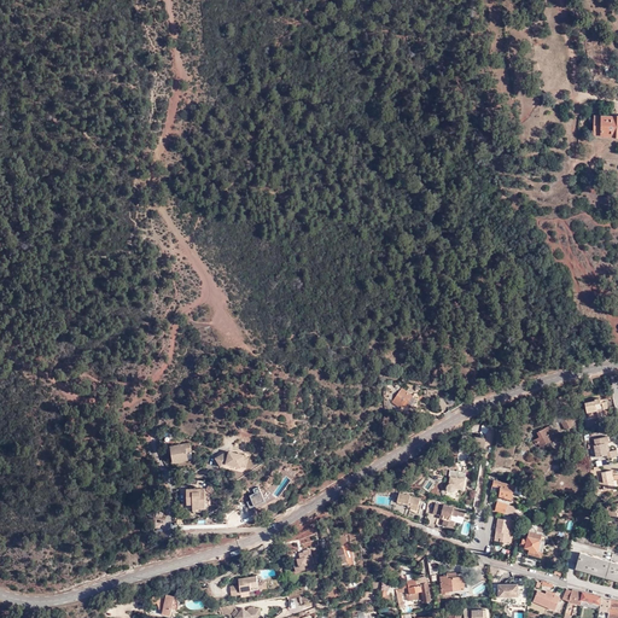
[(595,134),(617,135),(617,116),(614,117),(614,118),(595,117),(595,134)]
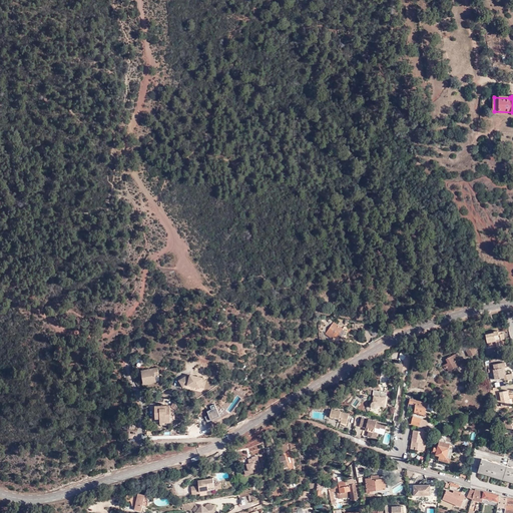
[(322,330),(326,333),(334,322),(330,319),(322,330)]
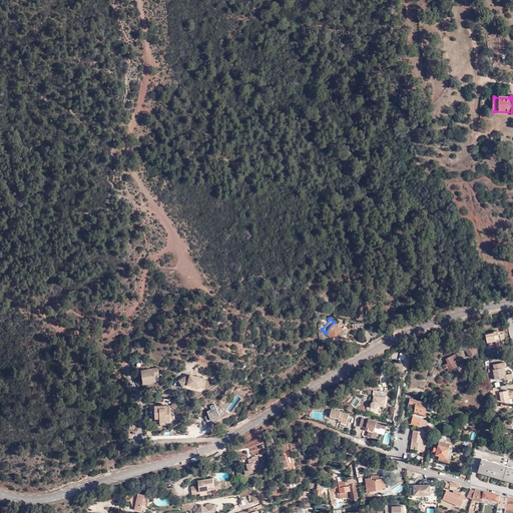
[(326,333),(333,338),(335,335),(336,336),(343,328),(334,322),(326,333)]
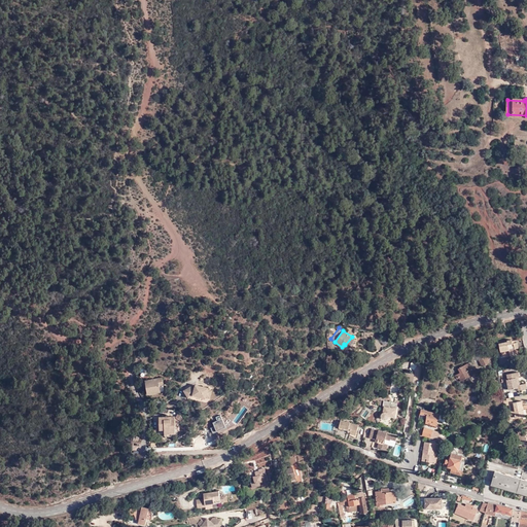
[(502,357),(511,356),(516,355),(516,350),(518,350),(518,344),(515,344),(513,345),(513,343),(512,341),(507,341),(508,343),(499,344),(501,352),(502,357)]
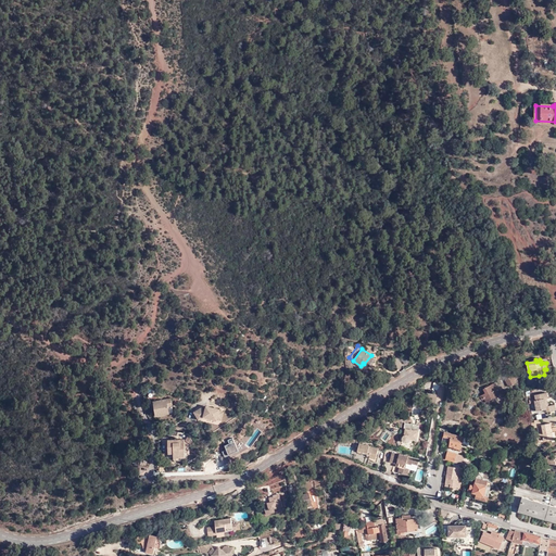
[(504,377),(509,387),(516,382),(515,380),(516,379),(513,373),(504,377)]
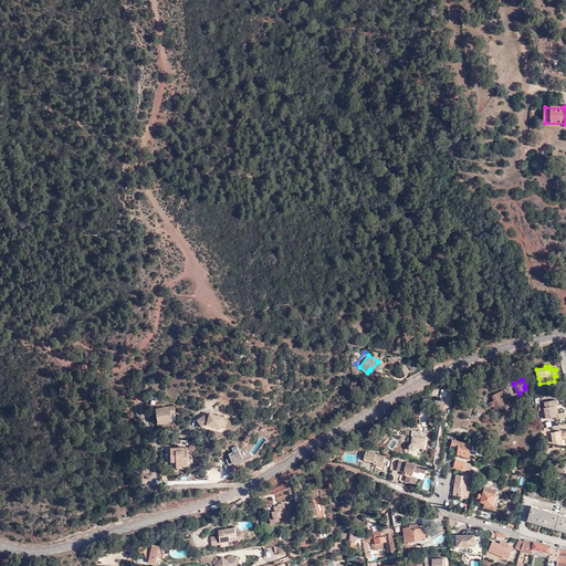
[(493,406),(495,409),(510,400),(504,389),(492,396),(494,400),(489,404),(491,407),(493,406)]
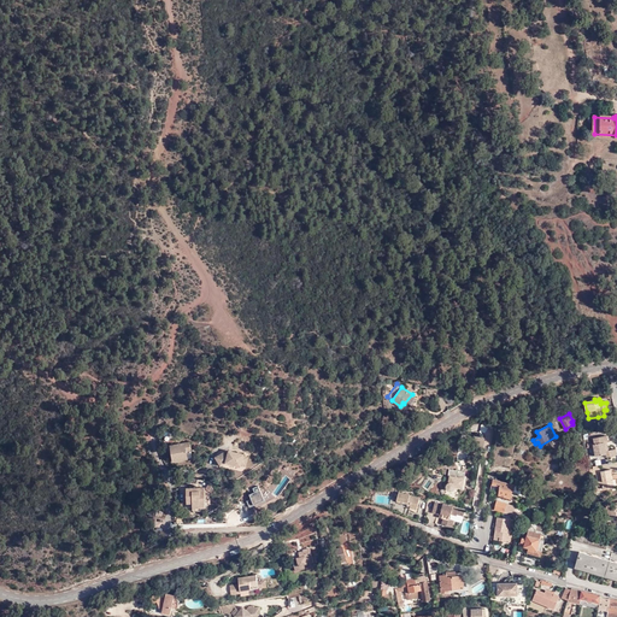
[(174,434),(164,432),(165,441),(175,440),(174,434)]
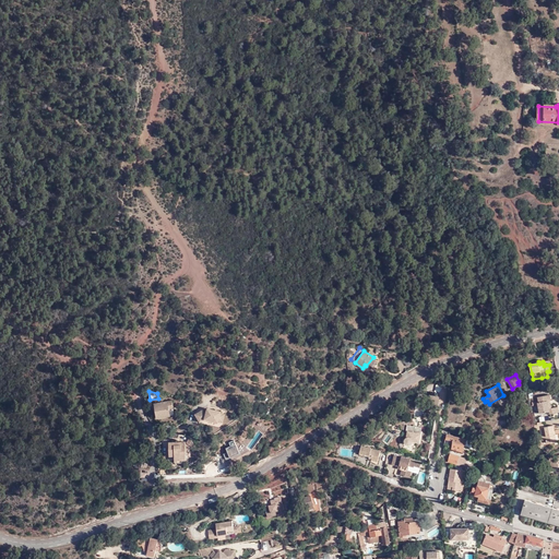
[(428,404),(436,406),(438,395),(429,394),(428,404)]
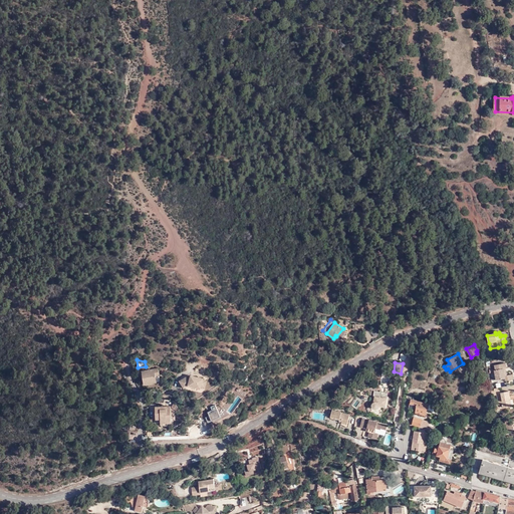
[(506,362),(495,365),(496,369),(495,369),(497,379),(498,379),(504,378),(505,378),(506,380),(513,377),(513,376),(513,373),(508,374),(505,375),(504,369),(506,368),(508,368),(506,362)]
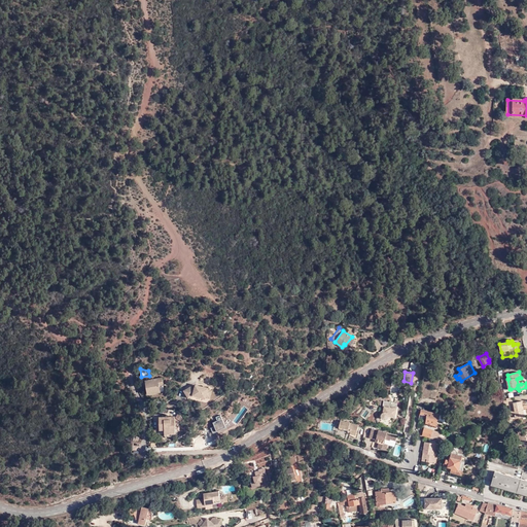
[(144,380),(146,391),(159,389),(159,385),(163,385),(162,377),(144,380)]
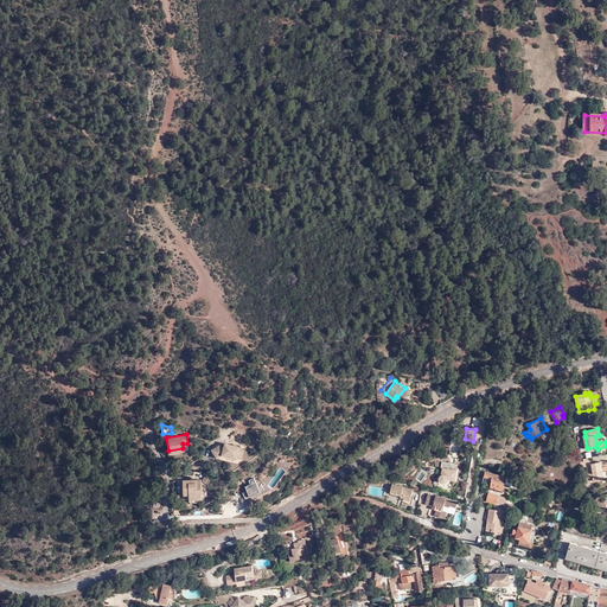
[(224,447),(224,455),(236,459),(237,457),(240,448),(240,447),(224,442),(224,447)]
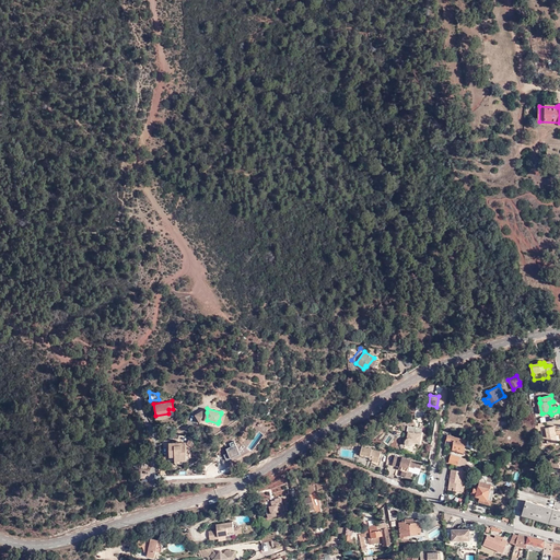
[(205,420),(207,420),(207,412),(201,411),(195,415),(200,422),(205,420)]
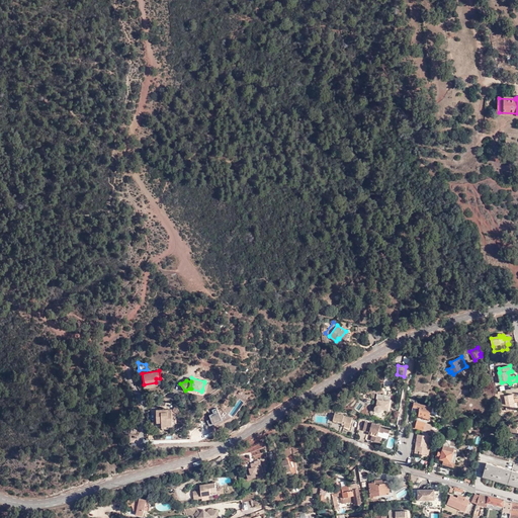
[(505,390),(498,392),(499,395),(497,395),(497,399),(501,398),(505,397),(505,396),(506,396),(505,390)]
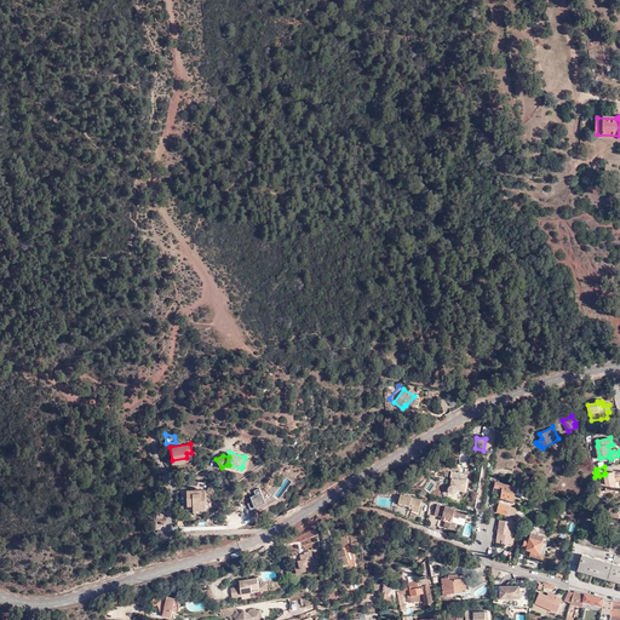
[(604,475),(600,476),(602,488),(606,487),(607,492),(618,489),(614,471),(606,474),(604,474),(604,475)]
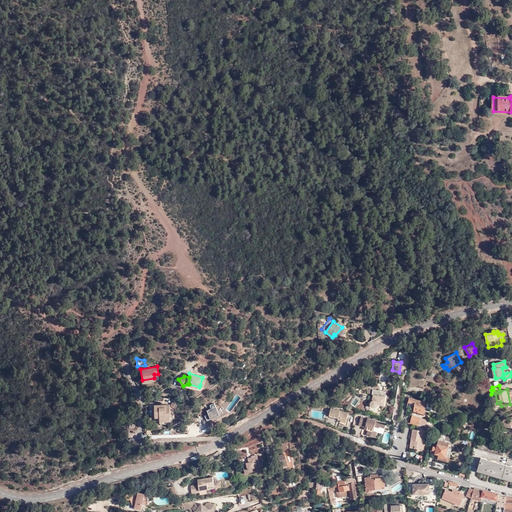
[(383,396),(372,394),(371,399),(370,399),(369,400),(369,401),(368,401),(368,402),(368,403),(368,404),(369,405),(370,406),(371,407),(372,407),(373,407),(374,406),(375,406),(376,405),(376,404),(376,403),(381,404),(383,396)]
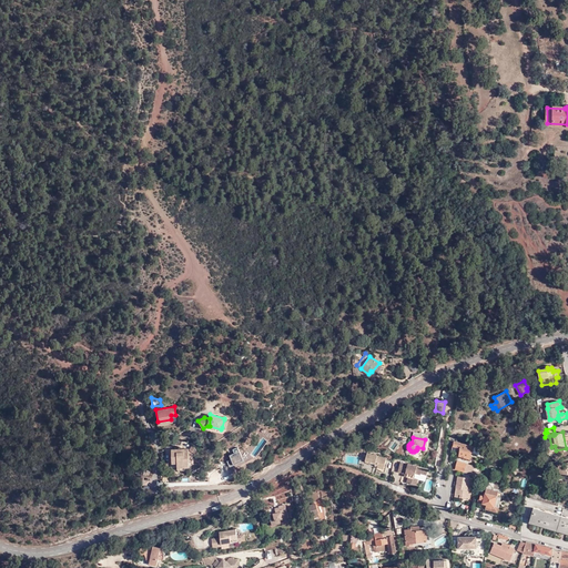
[(453,440),(452,448),(460,450),(458,456),(470,458),(474,446),(453,440)]
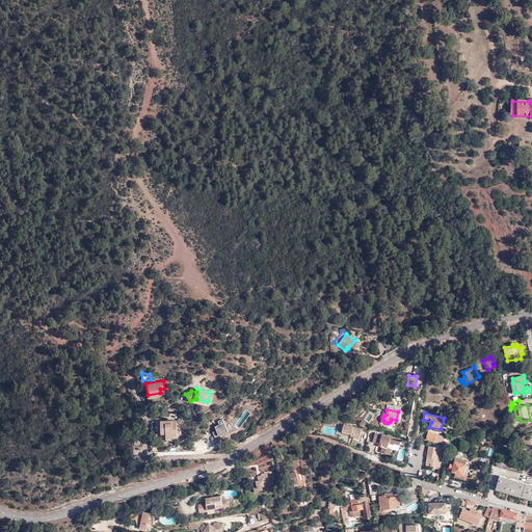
[(212,431),(215,435),(227,429),(220,418),(217,420),(218,423),(214,426),(215,429),(212,431)]
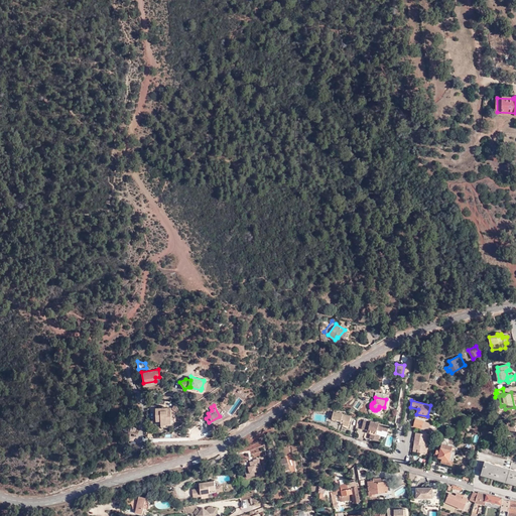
[(160,423),(167,423),(166,418),(170,418),(170,407),(155,407),(155,419),(160,419),(160,423)]
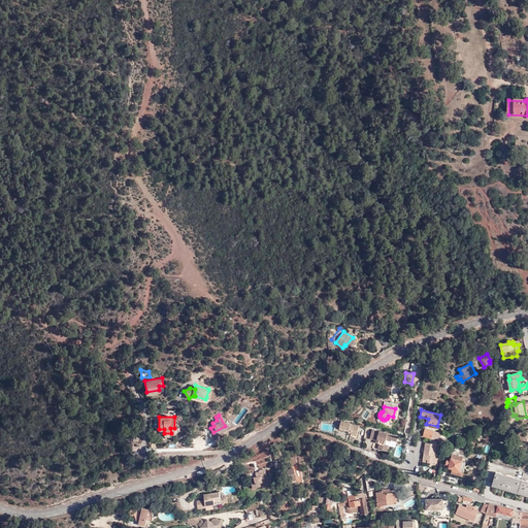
[(340,421),(338,428),(351,431),(350,435),(357,438),(361,426),(340,421)]
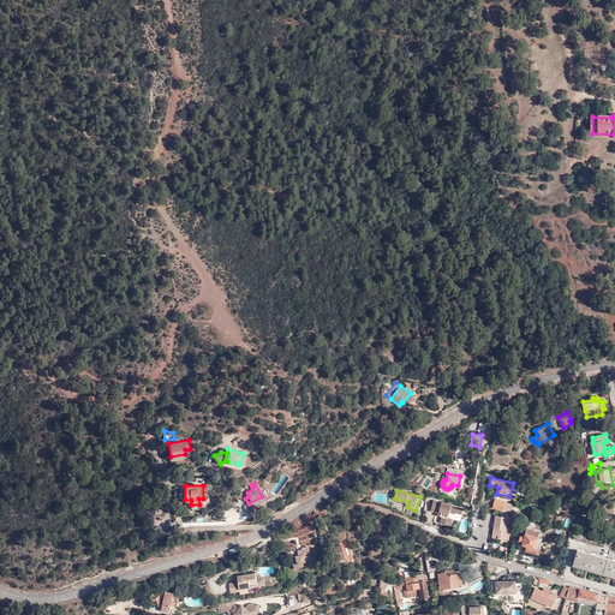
[(505,501),(505,502),(495,499),(493,507),(502,509),(501,512),(506,512),(518,515),(518,511),(512,509),(514,503),(505,501)]
